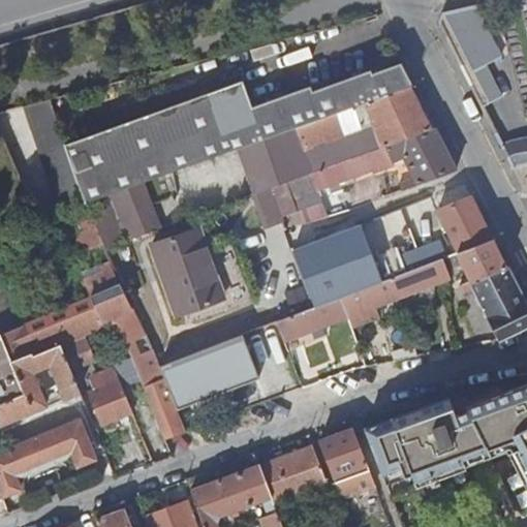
[(463,7),(468,29),(494,23),(489,1),(463,7)]
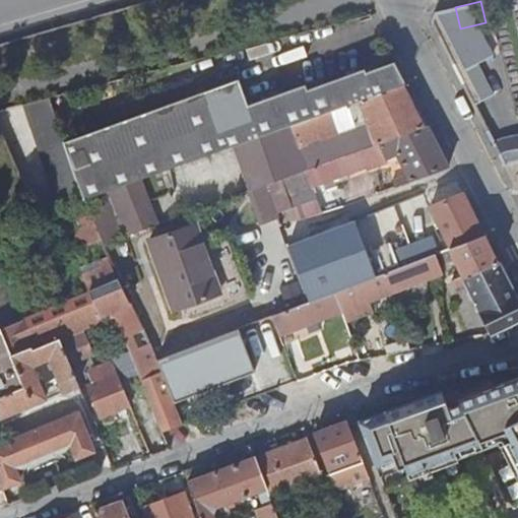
[(426,14),(436,34),(460,28),(455,7),(426,14)]
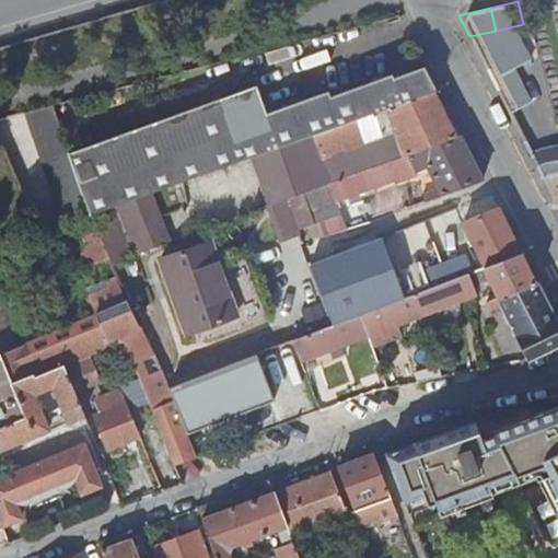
[(477,50),(488,72),(501,65),(490,44),(477,50)]
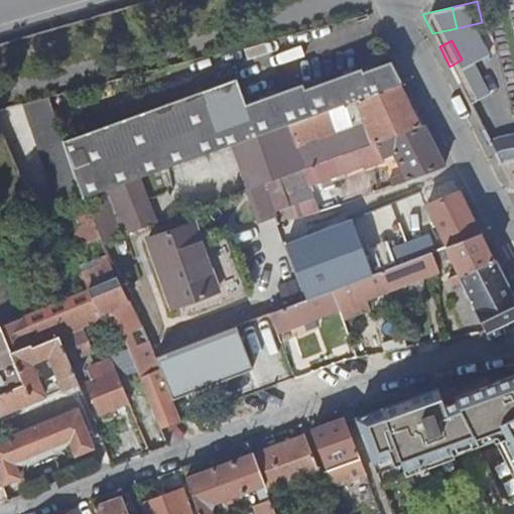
[(62,141),(83,199),(84,200),(234,144),(288,125),(345,105),(357,100),(398,85),(402,84),(391,61),(363,73),(362,69),(304,89),(302,84),(245,104),(236,79),(62,141)]
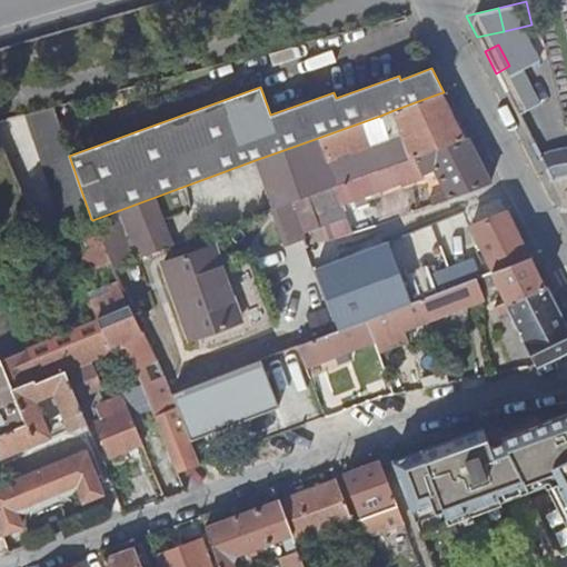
[(394,110),(413,158),(461,139),(439,93),(394,110)]
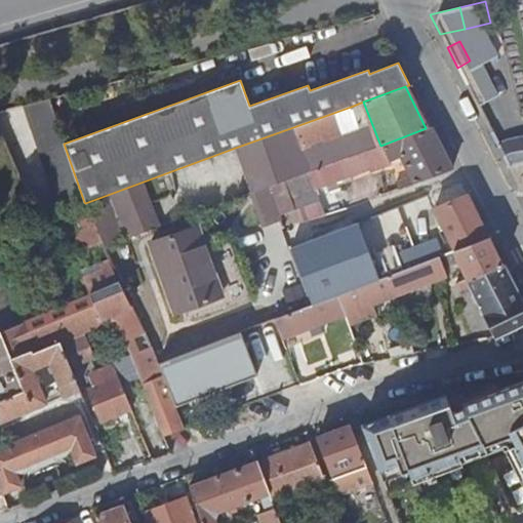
[(53,97),(0,104),(4,137),(57,131),(53,97)]
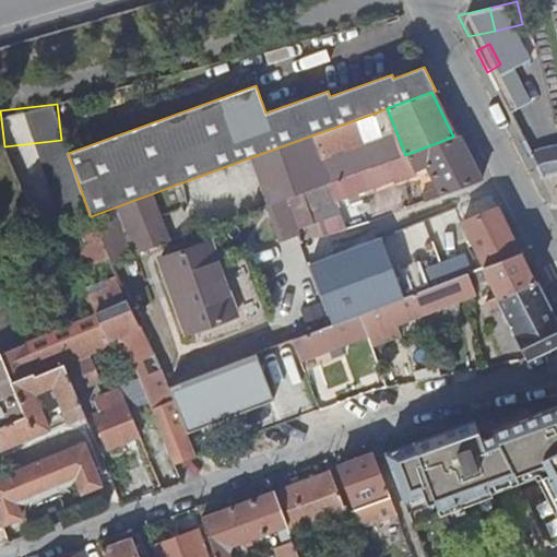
[(312,135),(320,158),(382,135),(374,114),(312,135)]
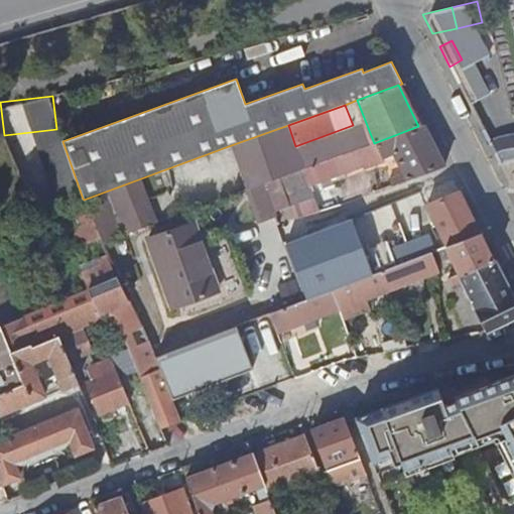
[(268,182),(278,213),(281,221),(297,215),(288,194),(309,185),(362,166),(363,168),(383,160),(382,157),(392,153),(403,176),(400,178),(399,175),(388,179),(390,185),(443,165),(423,124),(418,126),(374,143),(304,168),(268,182)]
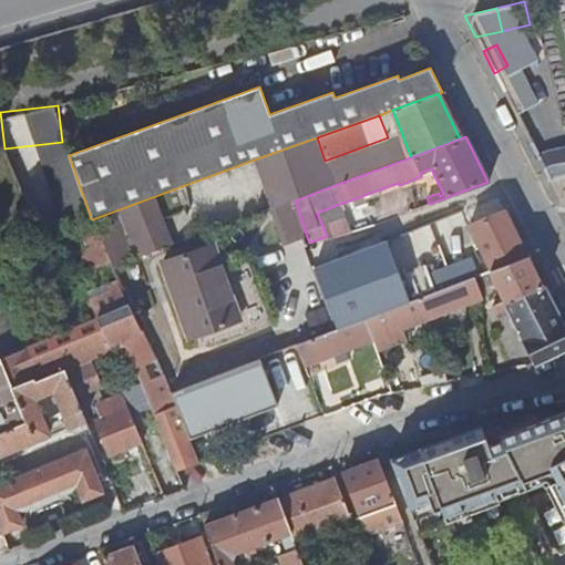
[(257,158),(275,208),(280,206),(295,201),(335,185),(325,161),(317,137),(257,158)]
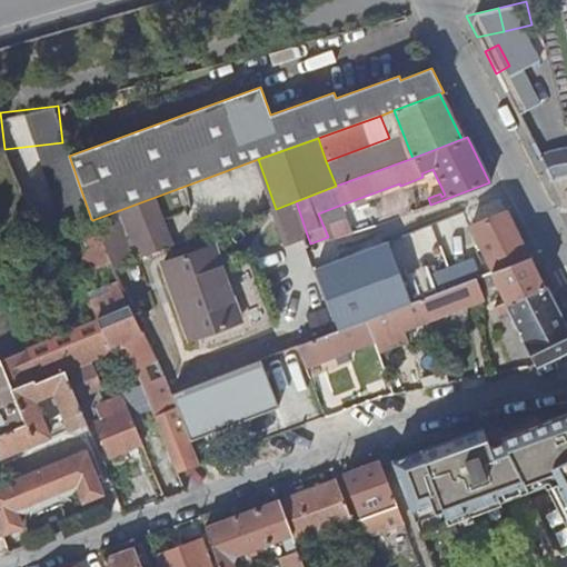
[(539,157),(551,181),(560,179),(566,179),(566,149),(563,150),(558,150),(554,151),(539,157)]
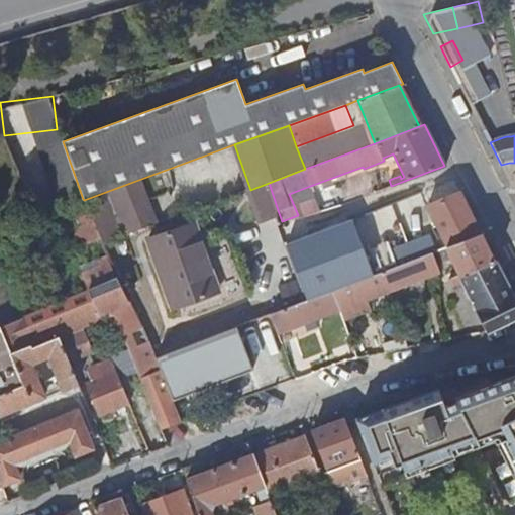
[(255,188),(267,218),(279,213),(269,183),(255,188)]
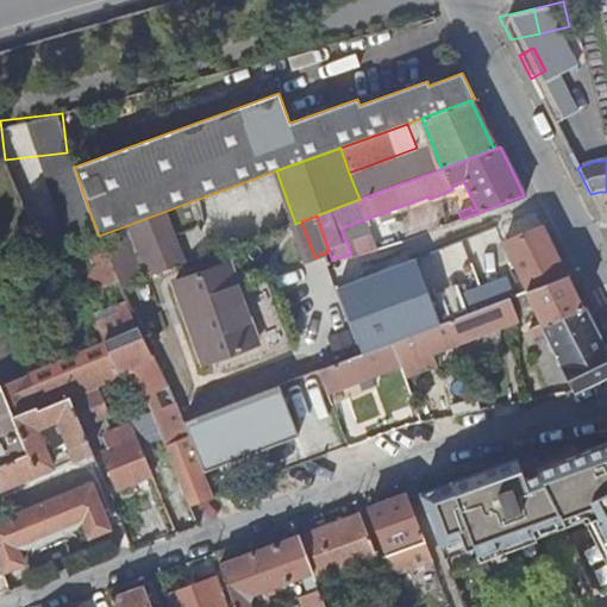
[(340,229),(351,254),(375,244),(373,239),(365,219),(340,229)]
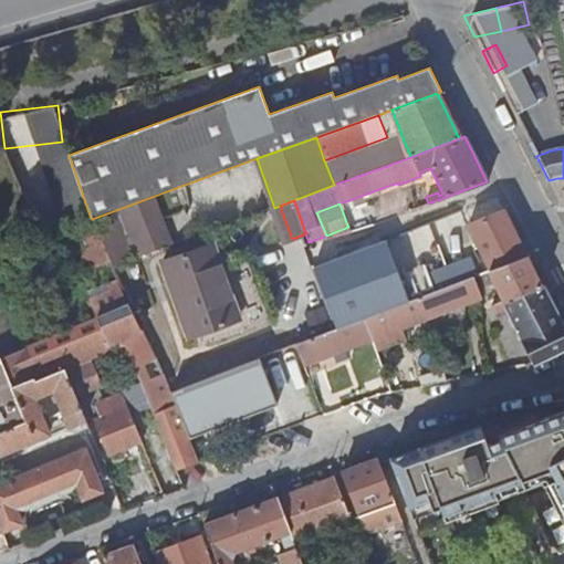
[(468,223),(490,269),(525,256),(502,210),(468,223)]
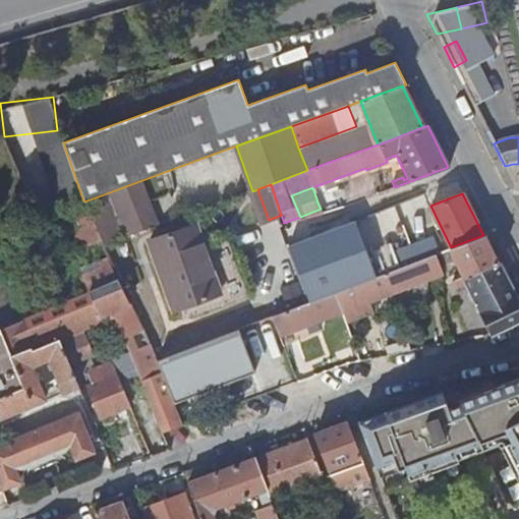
[(319,205),(321,209),(336,204),(334,198),(319,205)]
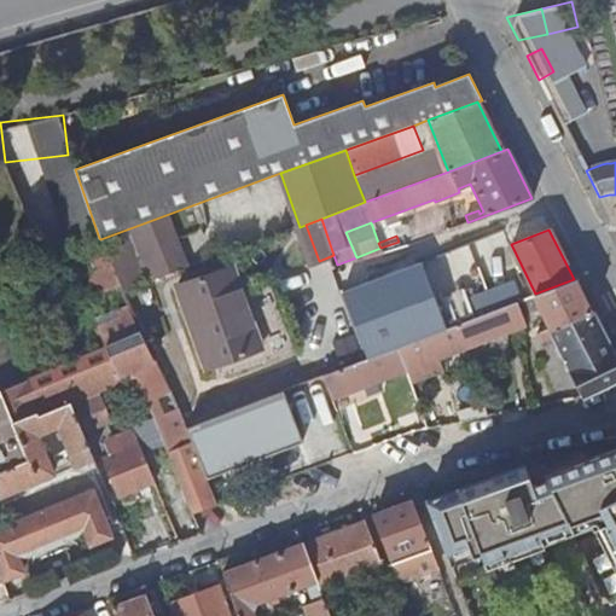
[(81,244),(88,261),(94,274),(114,267),(100,239),(99,238),(81,244)]
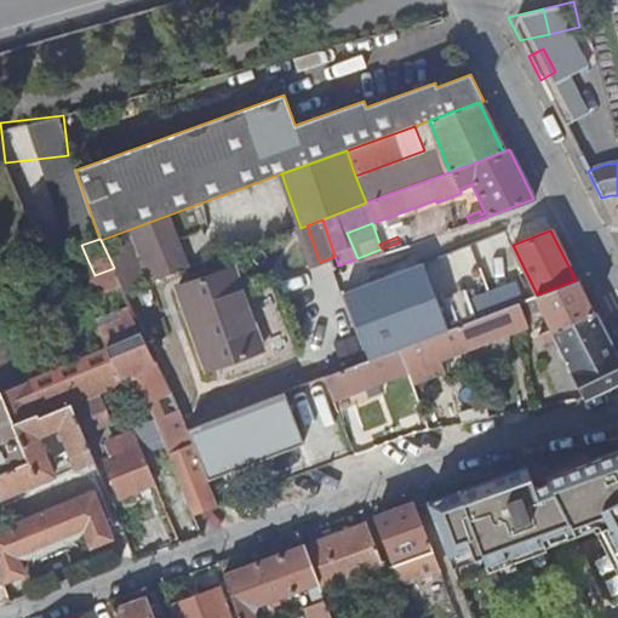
[(400,242),(382,249),(383,252),(383,253),(401,247),(400,242)]
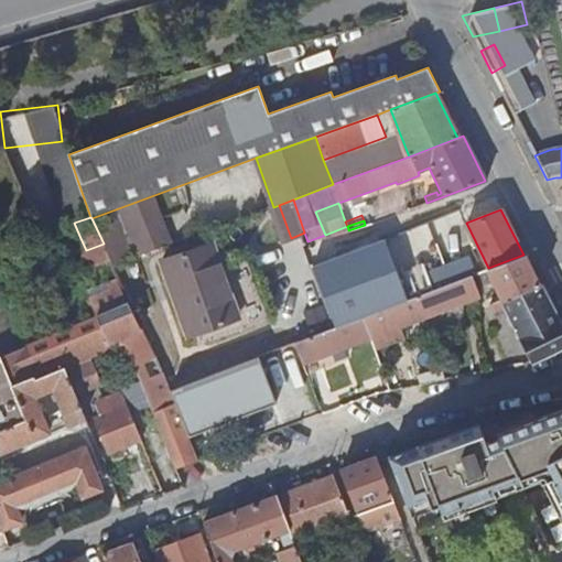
[(347,226),(325,235),(325,237),(348,229),(347,226)]
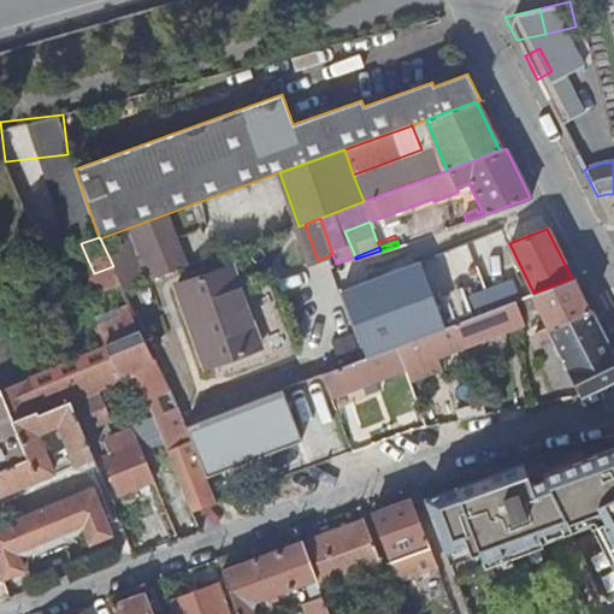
[(83,264),(98,296),(122,285),(113,266),(94,273),(88,260),(83,264)]
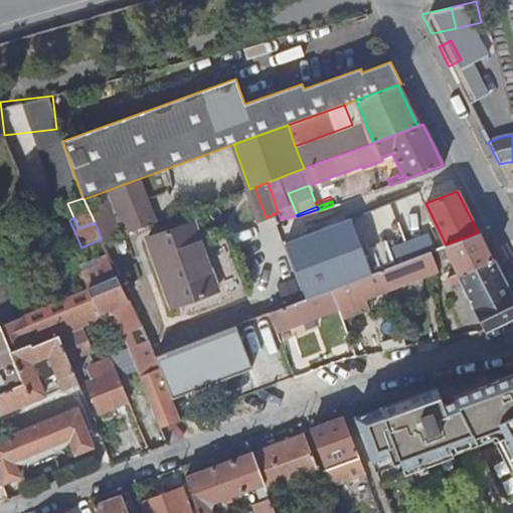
[(150,237),(174,306),(218,291),(194,221),(150,237)]
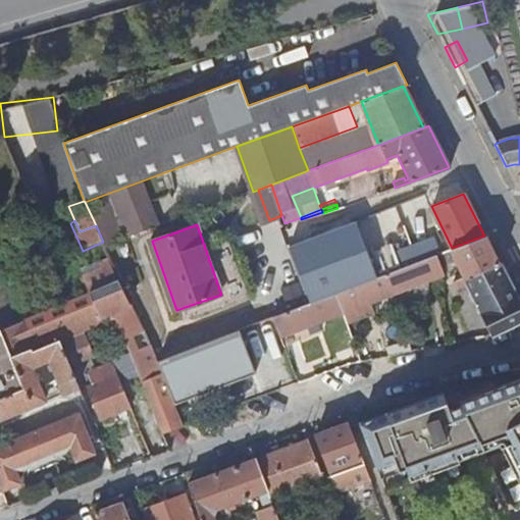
[(399,263),(448,245),(442,228),(393,247),(399,263)]
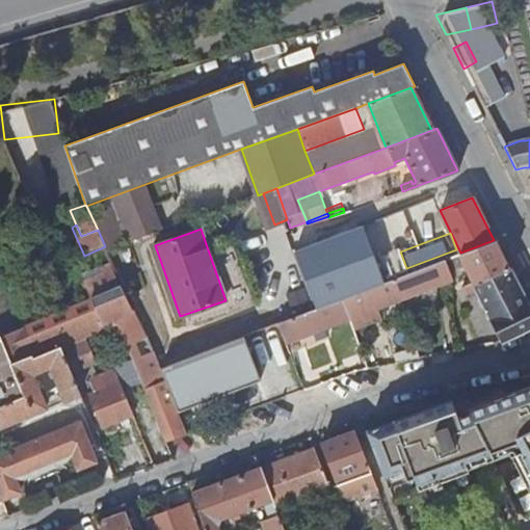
[(458,254),(473,282),(462,286),(467,295),(477,291),(502,341),(529,326),(529,312),(494,240),(460,253),(458,254)]
